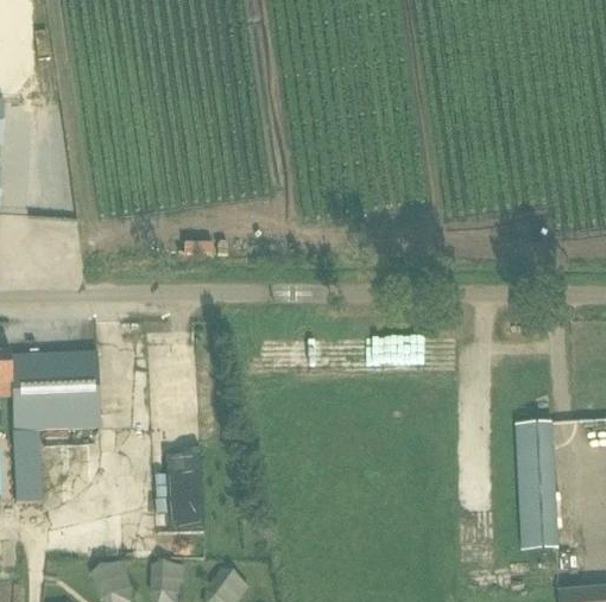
[(57,207),(57,196),(31,196),(31,207),(57,207)]
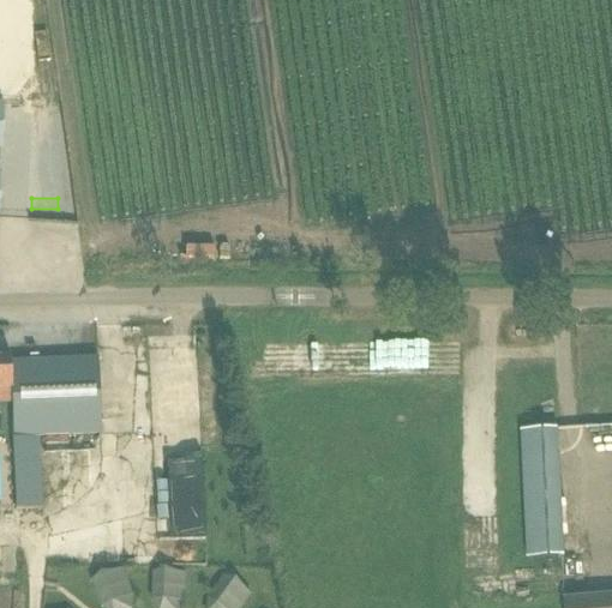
[(12,351),(0,351),(0,398),(12,398),(15,433),(41,432),(102,429),(99,353),(24,356),(16,356),(12,356),(12,351)]
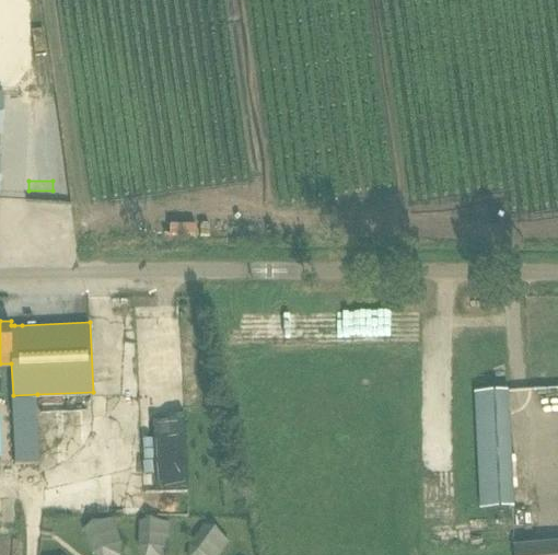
[(509,386),(475,388),(479,506),(513,505),(509,386)]
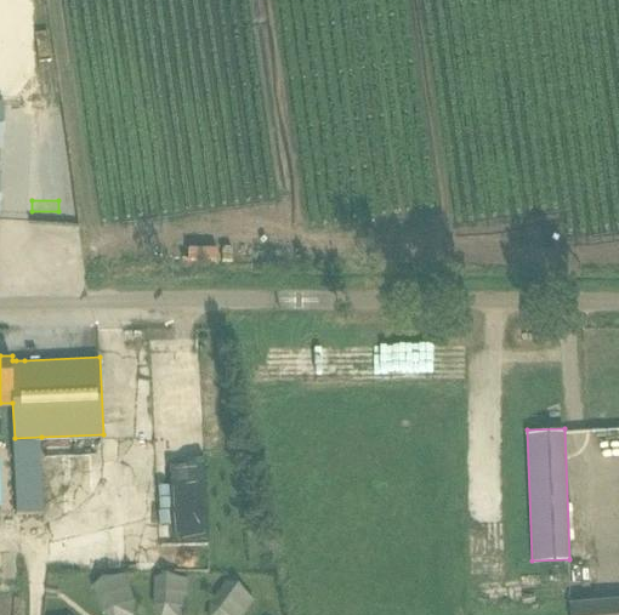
[(200,537),(202,476),(159,474),(158,536),(200,537)]
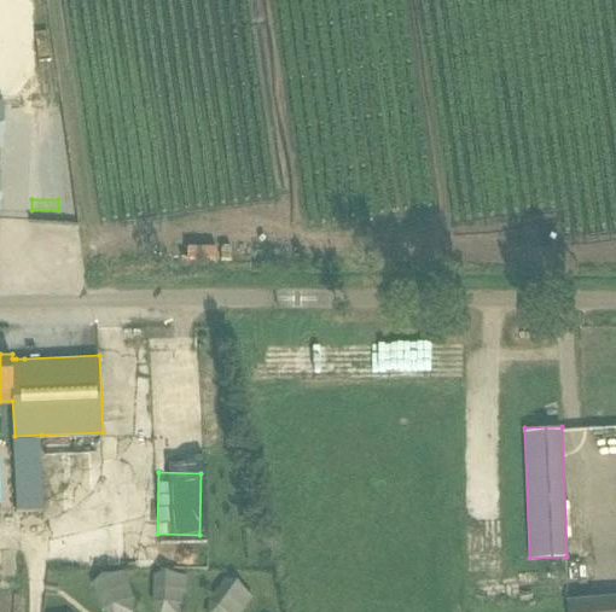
[(567,611),(615,611),(615,593),(567,595),(567,611)]
